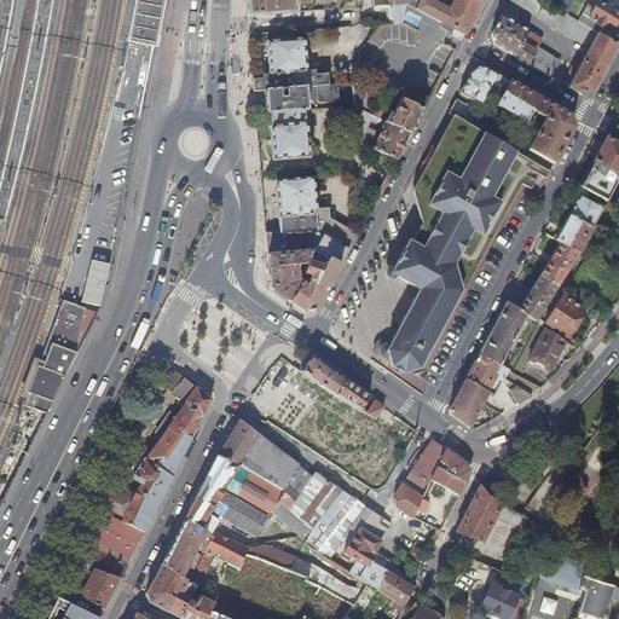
[(244,0),(247,17),(296,13),(295,5),(294,0),(244,0)]
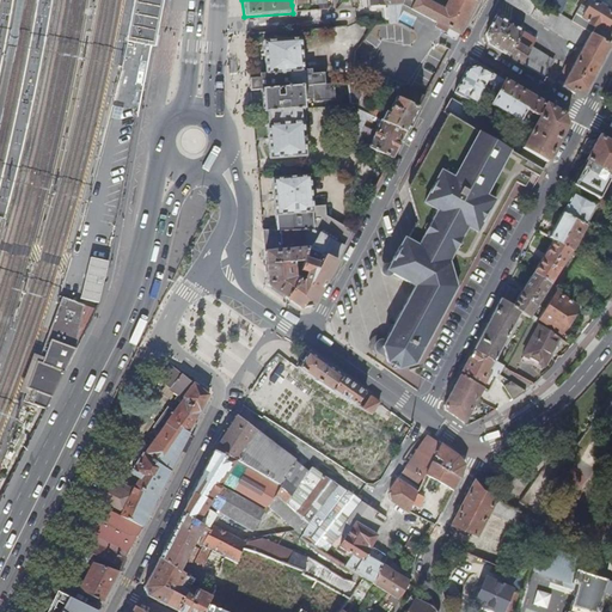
[(399,5),(402,0),(368,0),(369,4),(386,2),(387,7),(385,7),(385,17),(387,17),(387,23),(397,22),(399,5)]
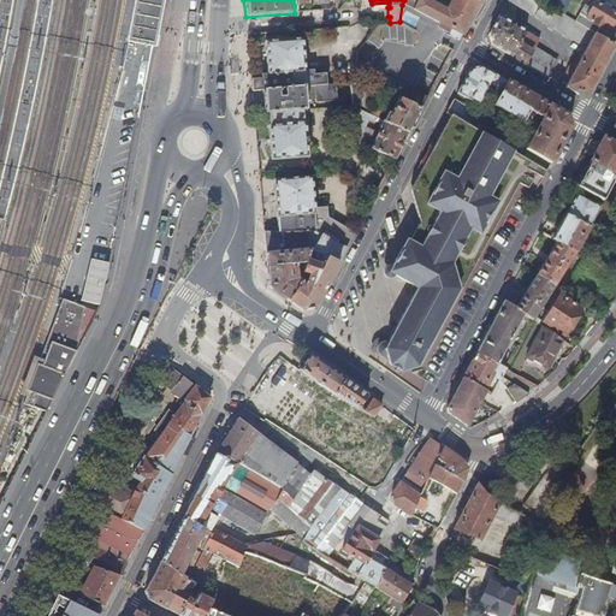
[(418,0),(413,10),(461,34),(479,1),(475,0),(418,0)]
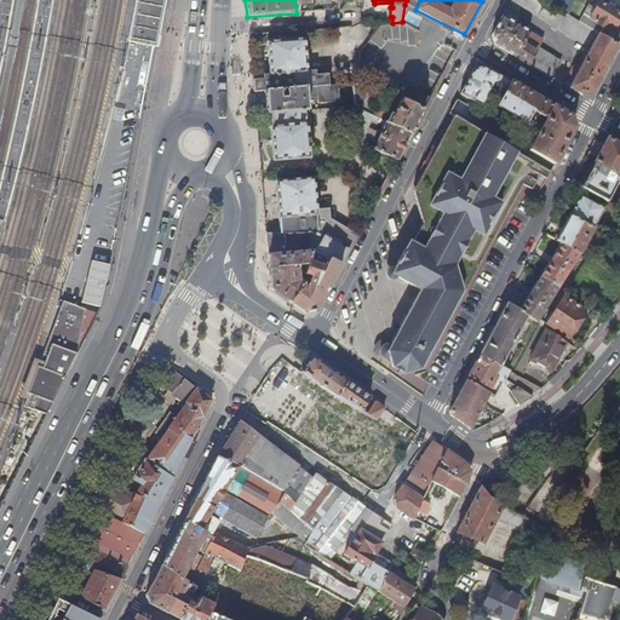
[(540,0),(510,0),(510,1),(586,49),(579,63),(577,62),(570,73),(575,76),(569,90),(581,96),(592,92),(616,47),(598,36),(579,23),(567,16),(540,0)]
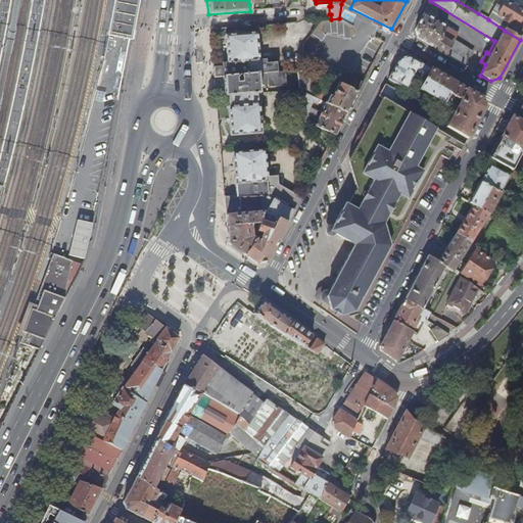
[(516,29),(522,16),(522,8),(509,0),(506,0),(501,10),(496,17),(491,14),(488,19),(505,31),(510,24),(516,29)]
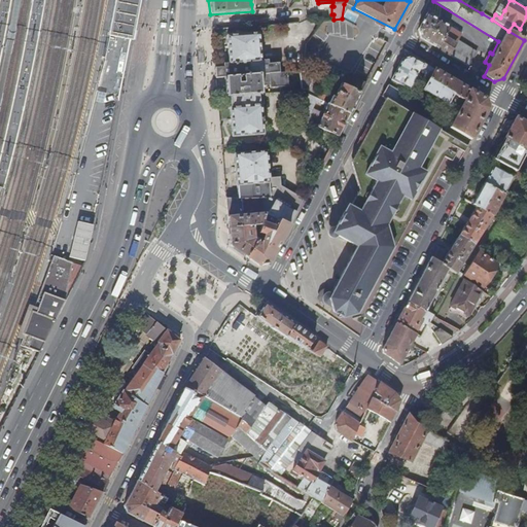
[(499,6),(495,14),(500,18),(504,10),(499,6)]
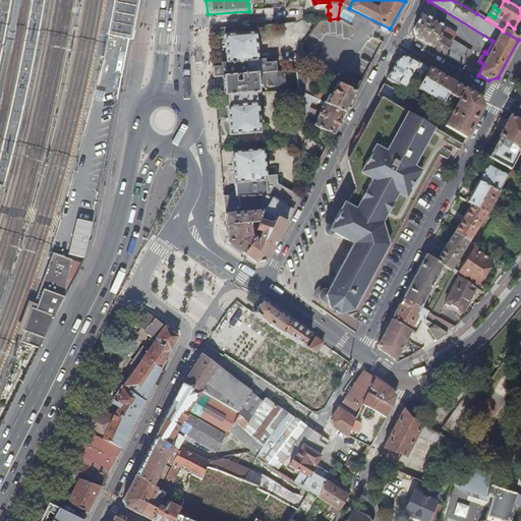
[(444,29),(421,15),(413,30),(416,39),(474,72),(479,61),(469,56),(471,52),(452,40),(442,33),(444,29)]
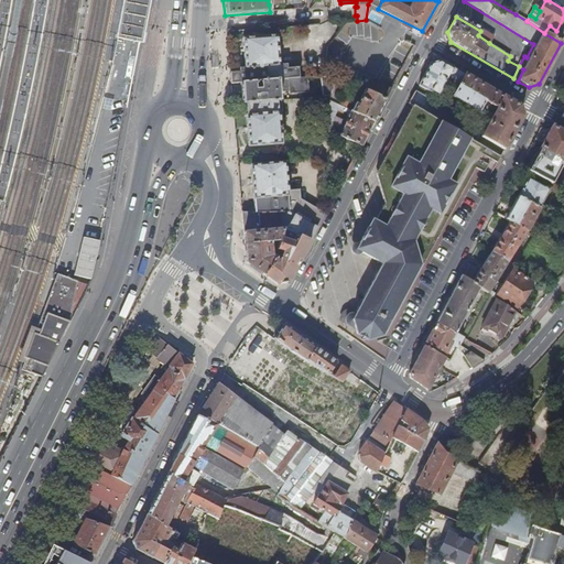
[(377,34),(380,28),(366,20),(364,25),(377,34)]
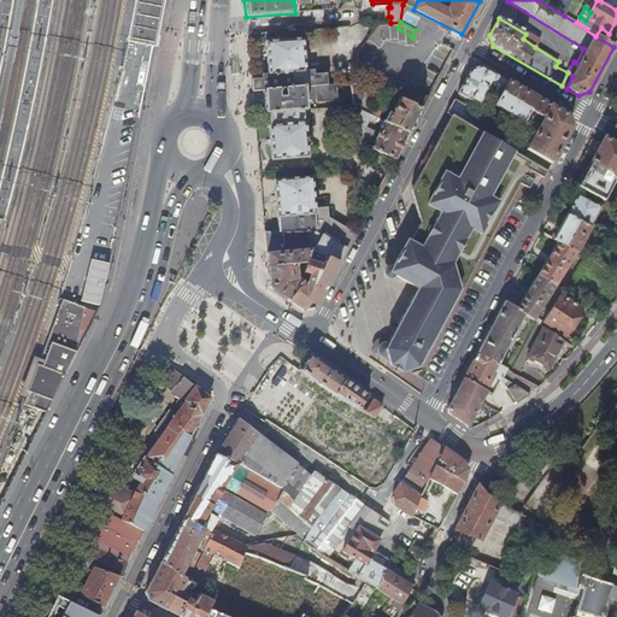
[(538,41),(526,34),(523,39),(535,47),(538,41)]
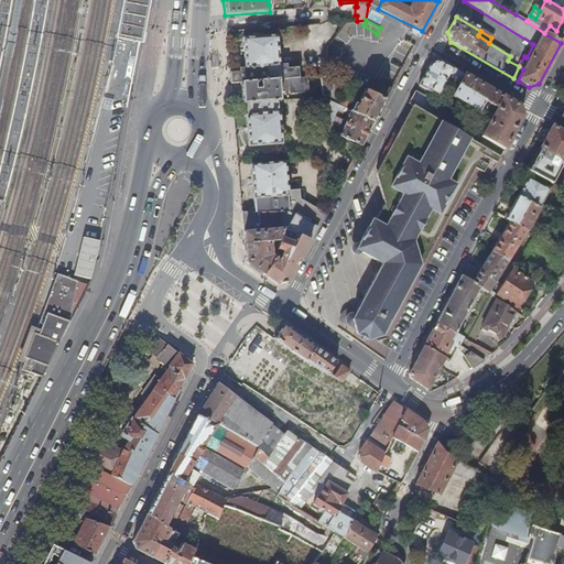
[(229,73),(230,84),(240,84),(282,80),(281,68),(280,69),(277,36),(242,39),(245,67),(239,67),(239,73),(229,73)]
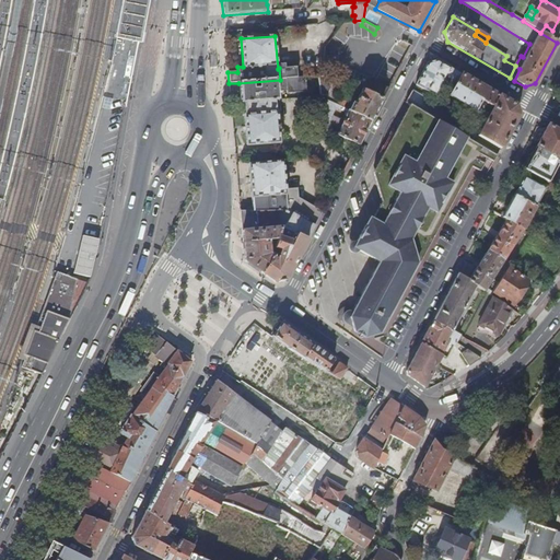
[(393,50),(406,57),(412,45),(398,37),(393,50)]
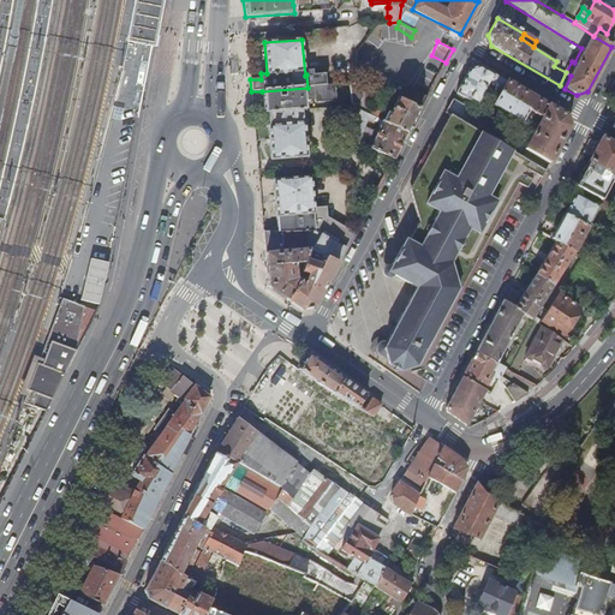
[(489,89),(495,76),(479,66),(470,69),(457,93),(478,106),(489,89)]
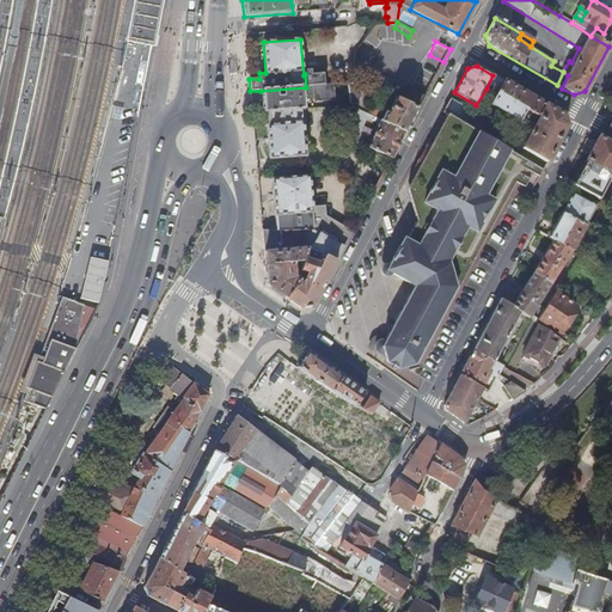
[(563,72),(557,85),(562,89),(568,75),(563,72)]
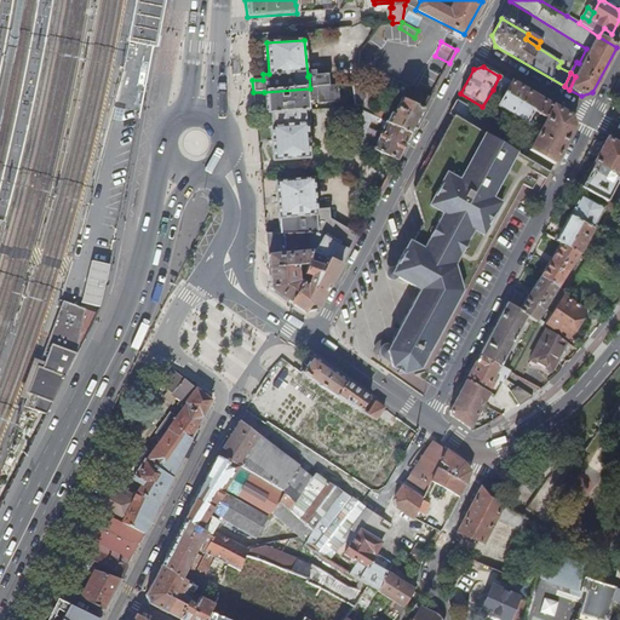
[(504,96),(511,84),(499,76),(493,90),(504,96)]
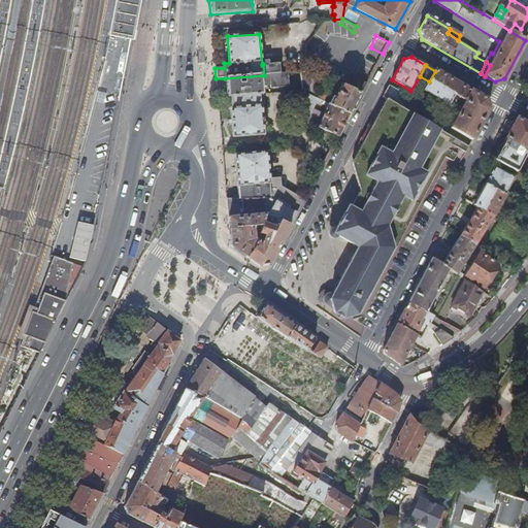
[(450,128),(470,140),(487,109),(486,100),(435,71),(429,81),(424,91),(456,109),(458,105),(462,108),(450,128)]
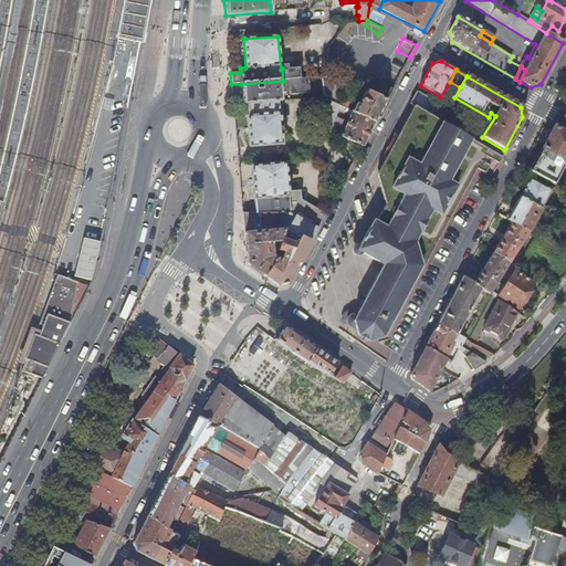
[(323,98),(328,97),(338,77),(326,77),(321,77),(323,98)]
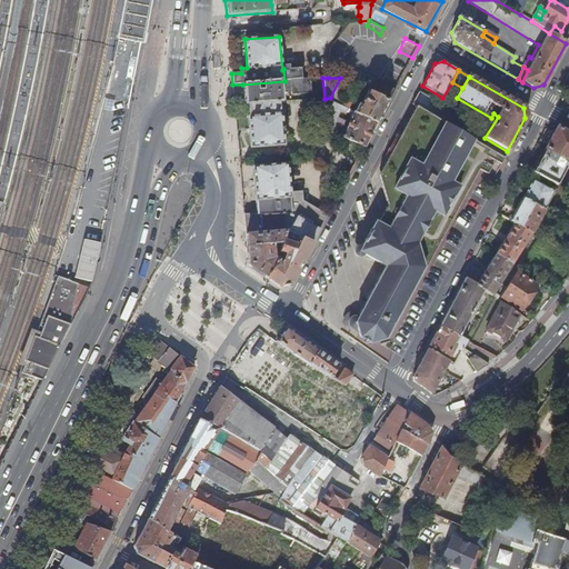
[(330,98),(329,101),(337,105),(349,82),(340,78),(330,98)]
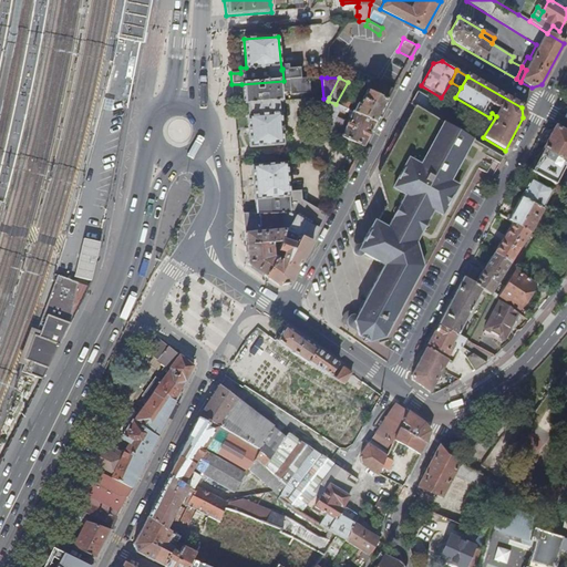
[(241,84),(244,104),(246,104),(281,101),(280,93),(290,92),(291,95),(309,94),(308,79),(284,81),(241,84)]
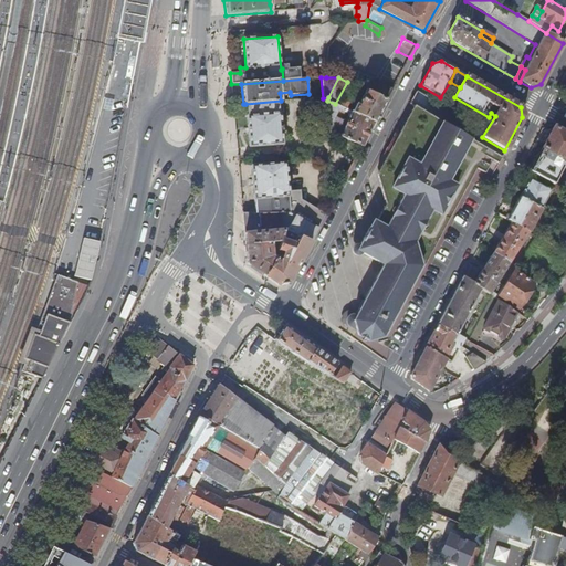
[(368,91),(387,100),(392,90),(373,80),(368,91)]
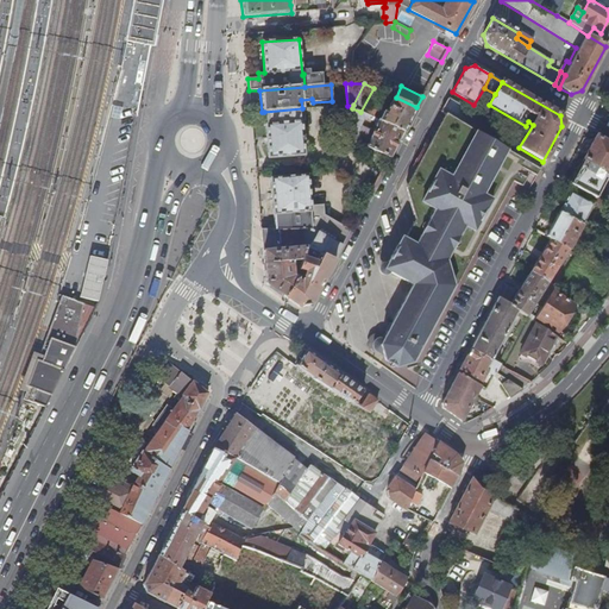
[(378,120),(403,131),(416,107),(396,98),(394,96),(387,111),(383,110),(378,120)]
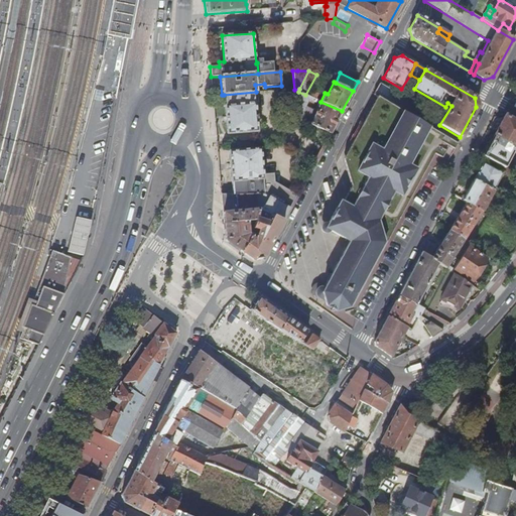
[(380,84),(375,94),(377,96),(382,99),(401,110),(407,101),(410,96),(406,93),(403,97),(380,84)]
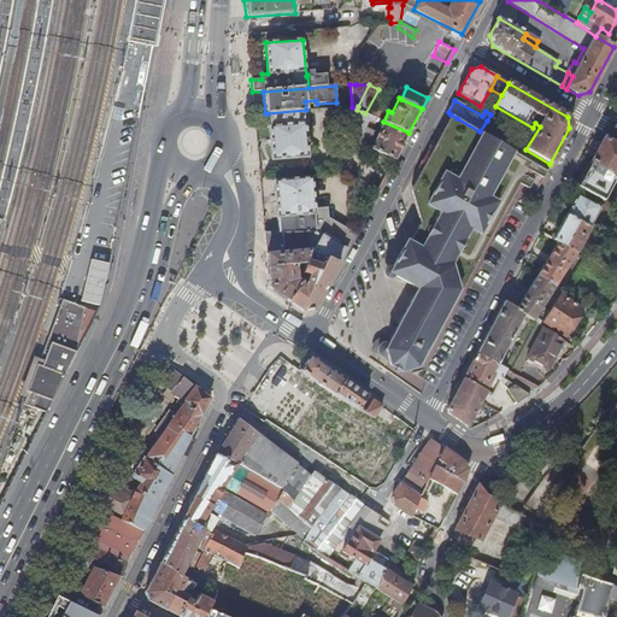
[(306,110),(268,113),(271,160),(307,157),(305,124),(307,124),(307,110),(306,110)]
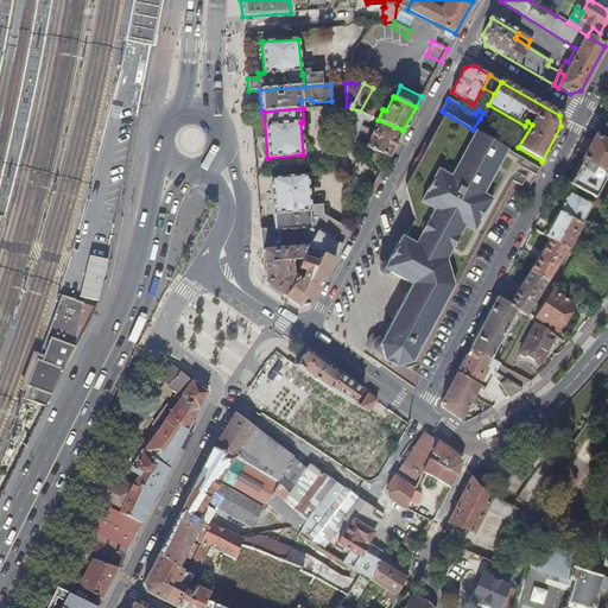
[(365,113),(360,112),(352,108),(337,137),(381,154),(388,158),(403,131),(378,120),(371,116),(365,113)]
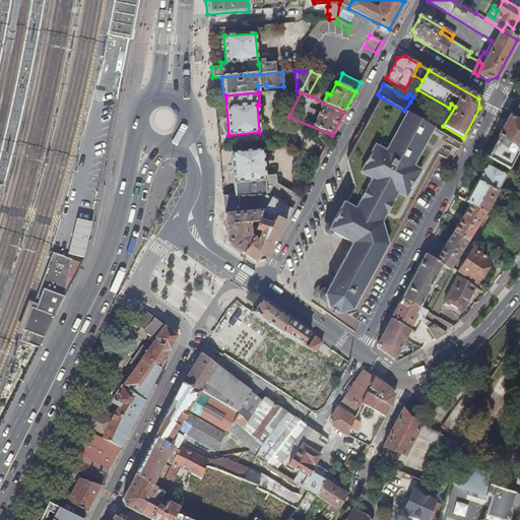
[(451,147),(457,149),(460,143),(428,125),(404,111),(385,100),(351,159),(355,182),(352,188),(339,212),(337,210),(326,231),(351,244),(340,264),(370,281),(437,154),(445,158),(451,147)]
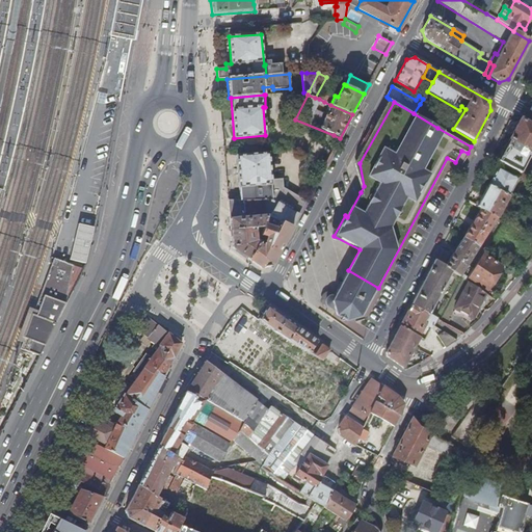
[(414,113),(437,128),(445,114),(432,107),(430,111),(420,104),(414,113)]
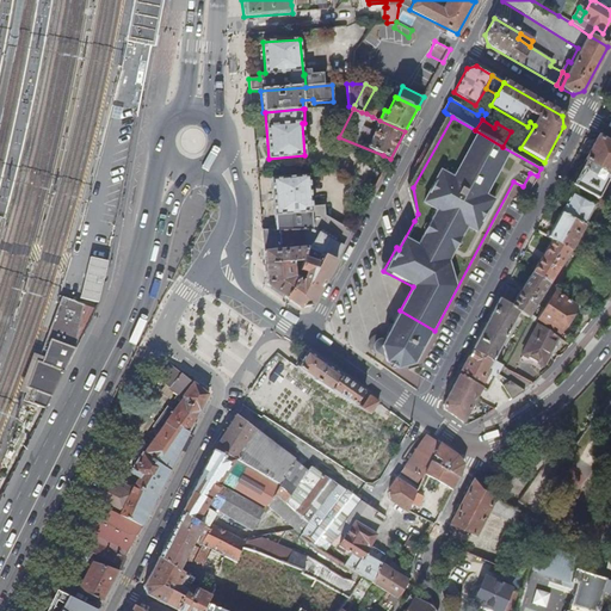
[(610,143),(598,136),(585,160),(610,174),(610,173),(610,143)]
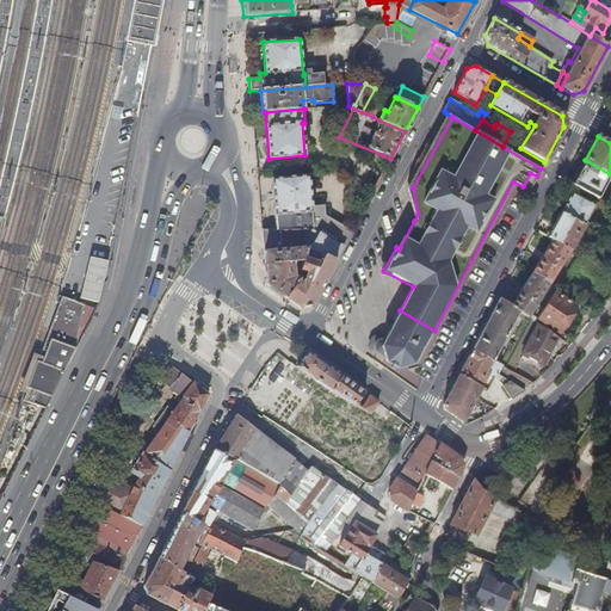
[(585,160),(571,186),(597,199),(610,174),(585,160)]
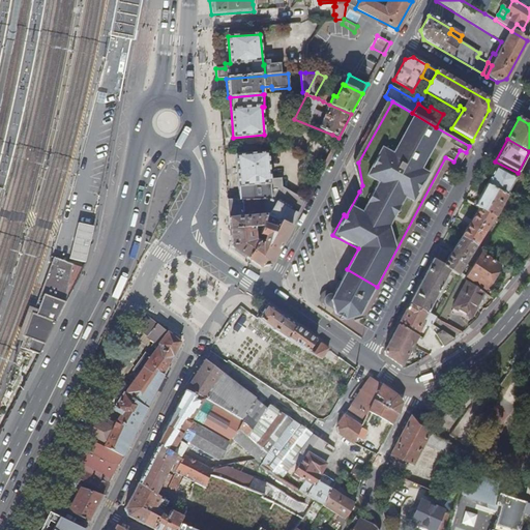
[(235,155),(239,200),(271,199),(269,178),(267,152),(235,155)]
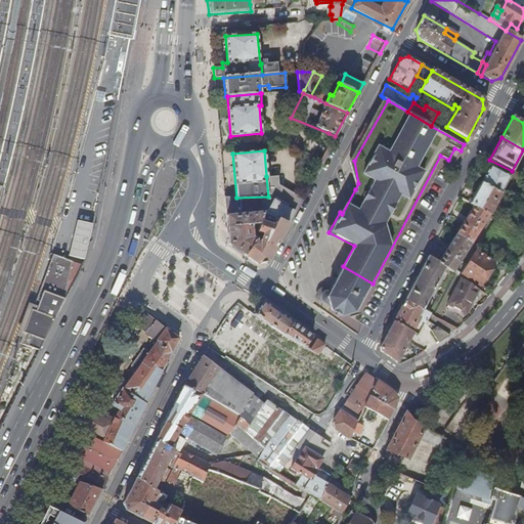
[(480,183),(500,193),(509,176),(489,166),(480,183)]
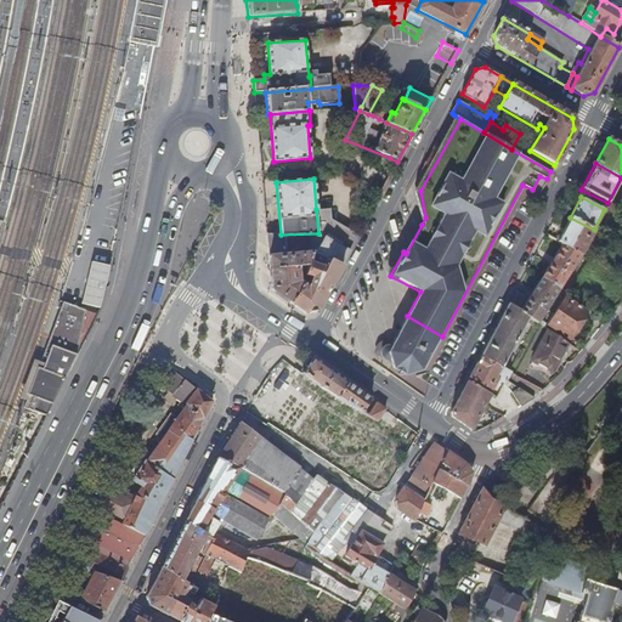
[(333,241),(350,250),(357,235),(331,219),(329,208),(316,209),(318,233),(324,237),(333,241)]
